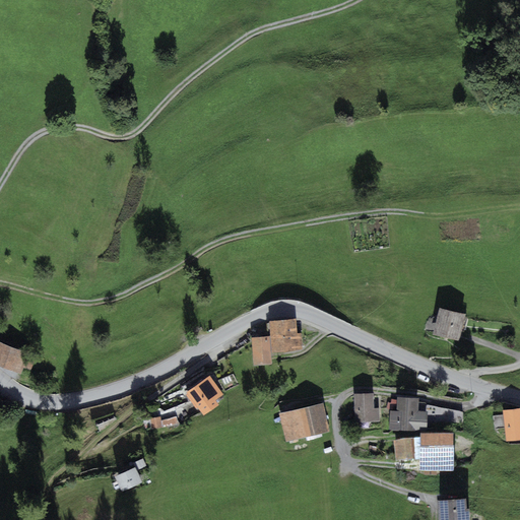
[(465,314),(439,308),(433,334),(459,340),(465,314)]
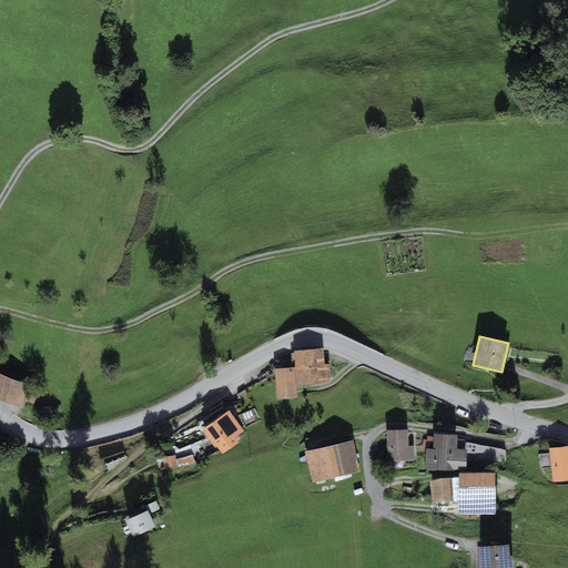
[(323,348),(294,351),(295,367),(296,385),(330,383),(328,364),(324,364),(323,348)]
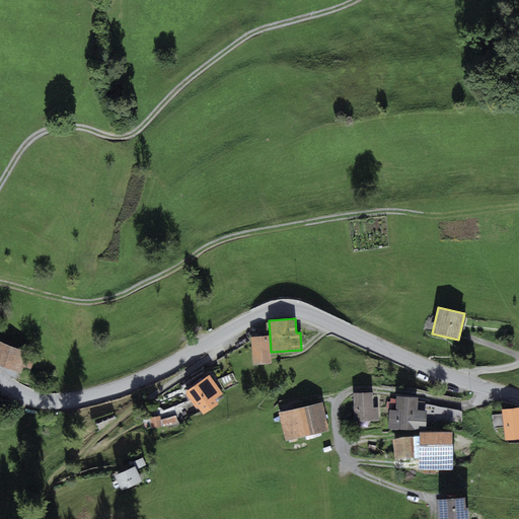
[(271,363),(271,352),(270,336),(250,337),(252,365),(271,363)]
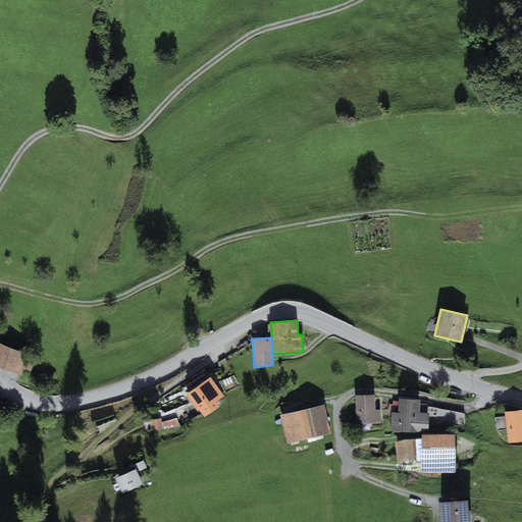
[(37,358),(0,343),(0,367),(20,375),(23,370),(32,373),(37,358)]
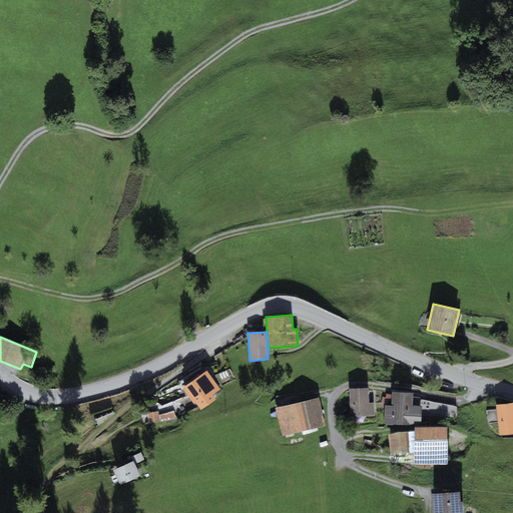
[(206,370),(183,386),(199,410),(215,399),(212,395),(219,390),(206,370)]
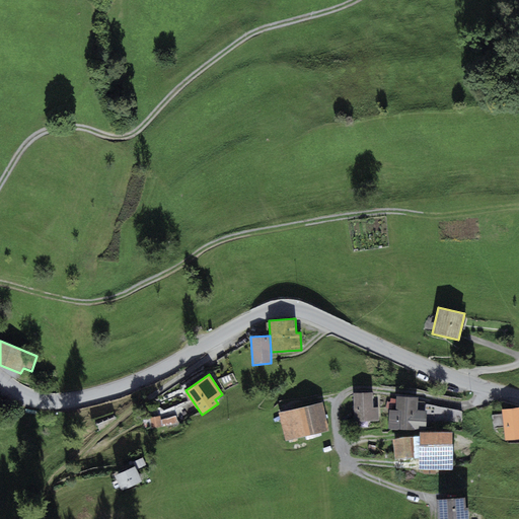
[(223,380),(227,386),(236,379),(233,374),(223,380)]
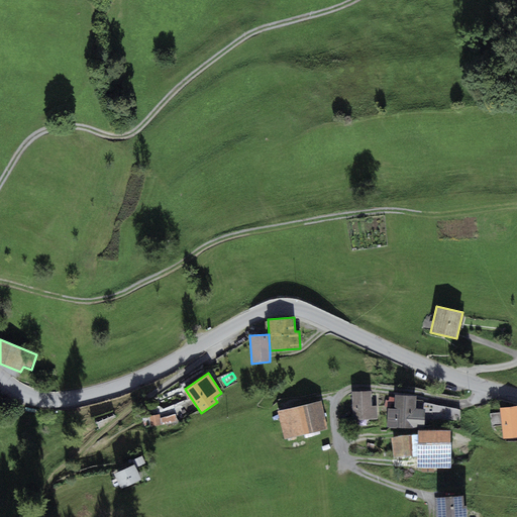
[(371,391),(352,392),(352,420),(378,419),(378,406),(372,406),(371,391)]
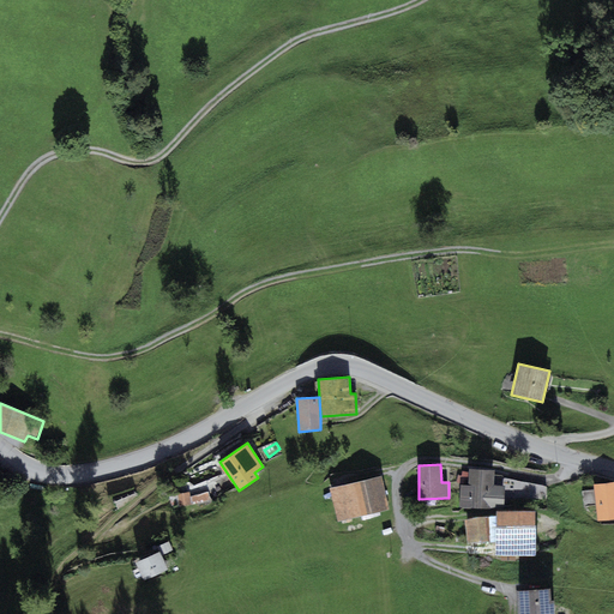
[(459,507),(503,510),(505,486),(494,485),(494,470),(469,469),(469,485),(461,485),(459,507)]
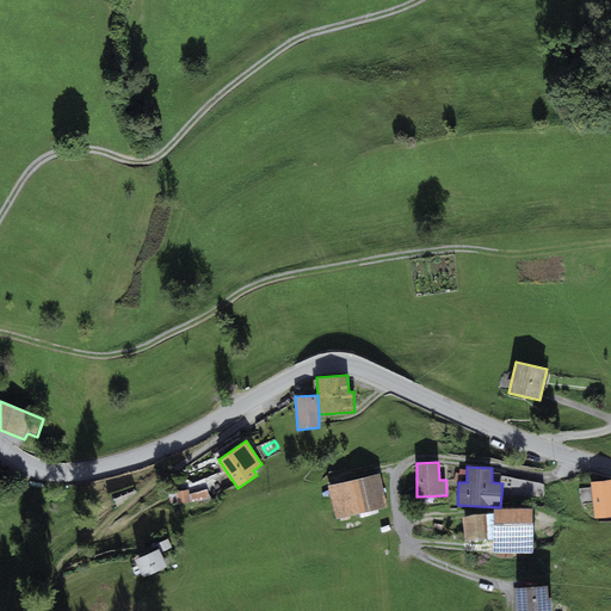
[(378,474),(327,486),(335,519),(387,506),(378,474)]
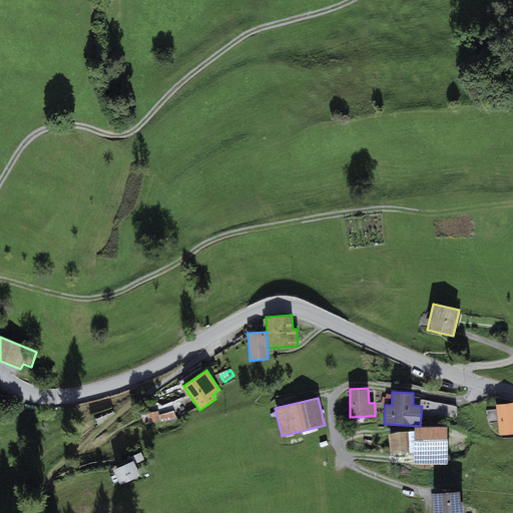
[(158,407),(163,422),(178,417),(173,401),(158,407)]
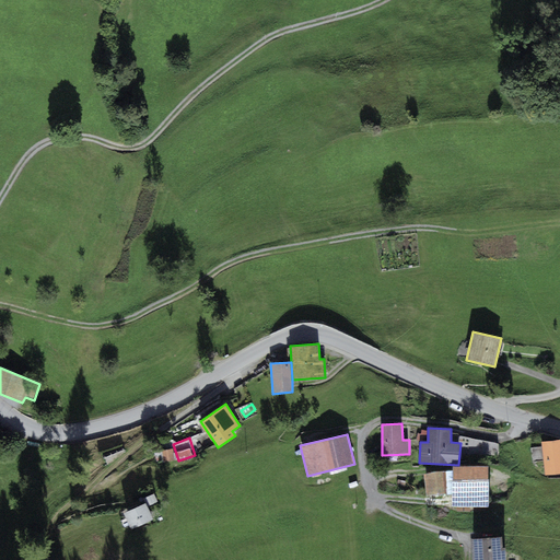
[(462,439),(462,452),(492,452),(492,439),(462,439)]
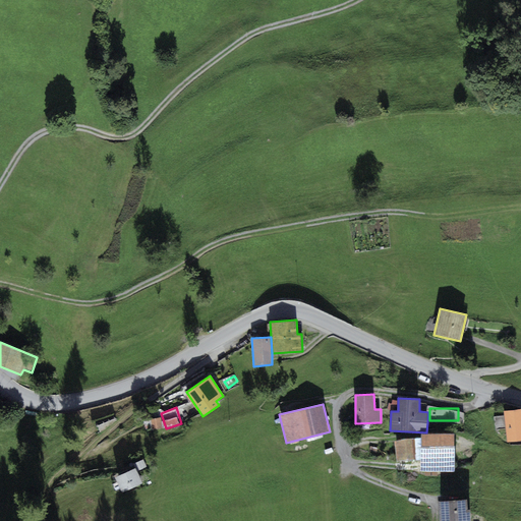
[(520,408),(504,410),(508,442),(520,440),(520,408)]
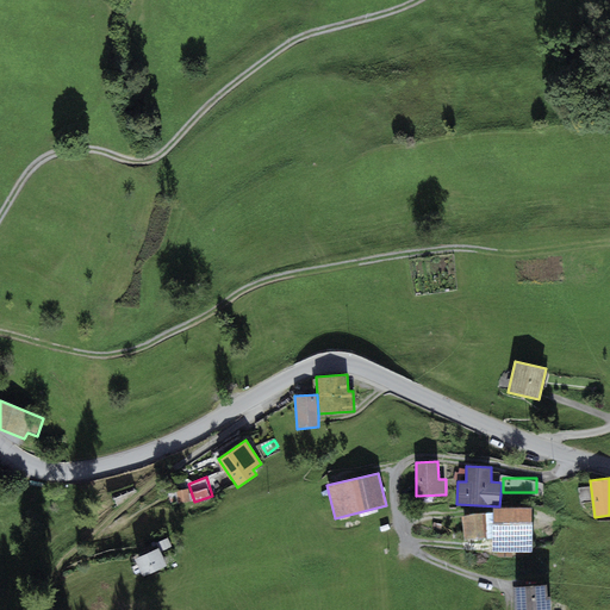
[(533,515),(493,514),(492,554),(531,554),(533,515)]
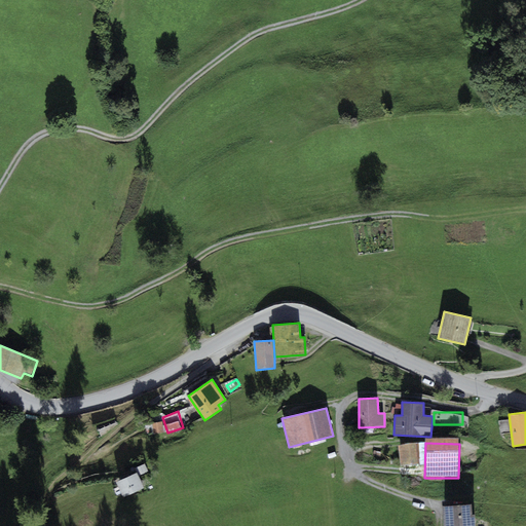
[(417,447),(398,449),(400,468),(419,466),(417,447)]
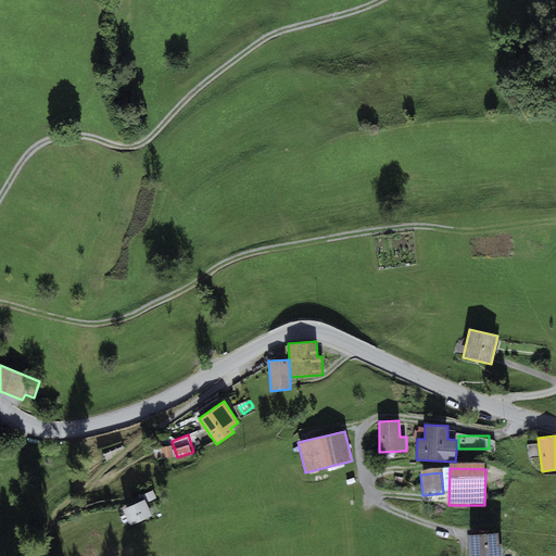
[(143,500),(123,508),(130,526),(152,516),(147,503),(156,498),(153,490),(142,495),(143,500)]
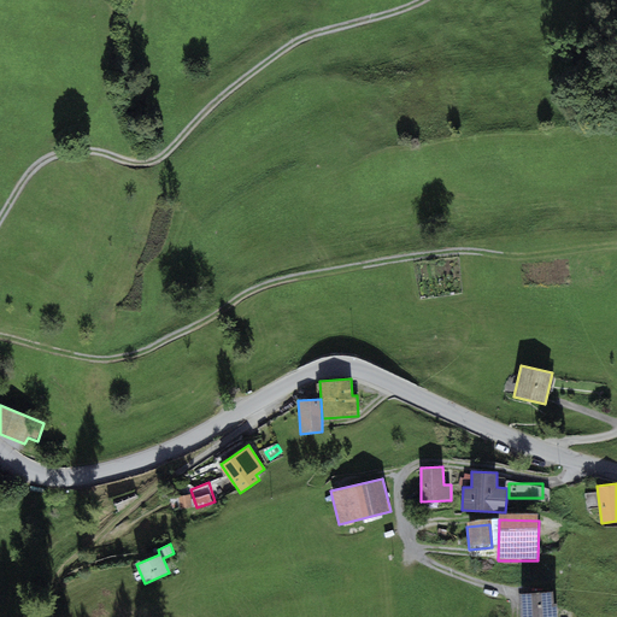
[(551,592),(519,593),(521,616),(557,616),(557,606),(552,606),(551,592)]
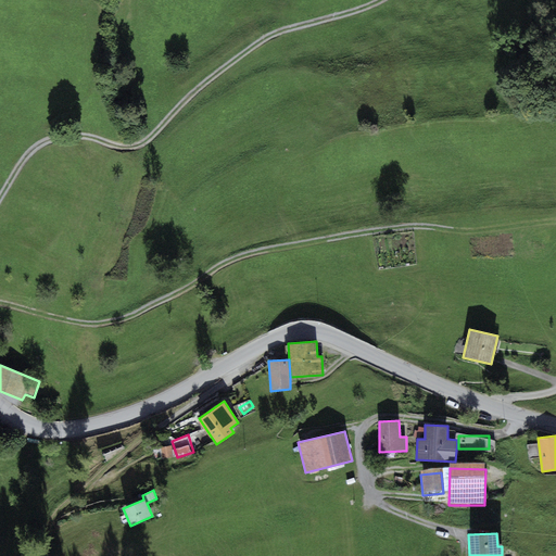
All buildings are outlined.
